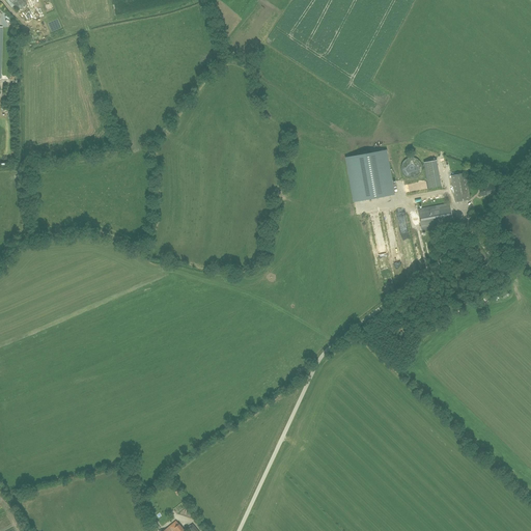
[(9,0),(14,5),(18,10),(21,8),(26,4),(22,0),(9,0)]
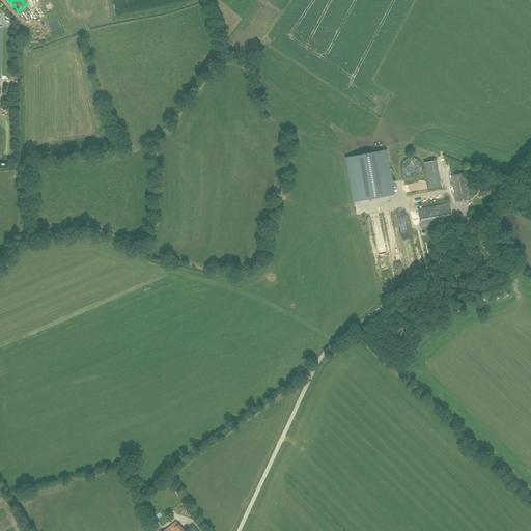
[(35,0),(24,0),(26,4),(32,19),(43,15),(35,0)]
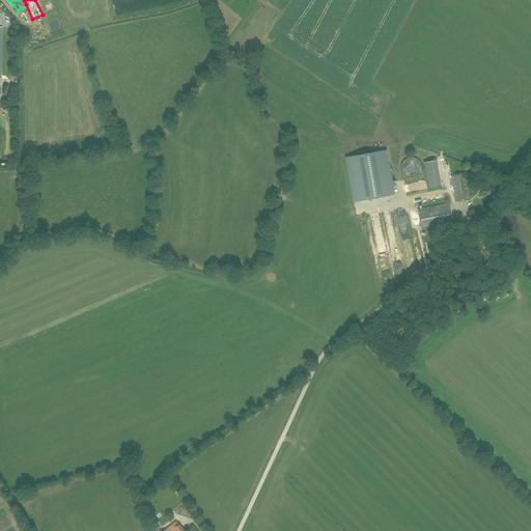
[(386,150),(365,155),(346,158),(354,201),(394,194),(386,150)]
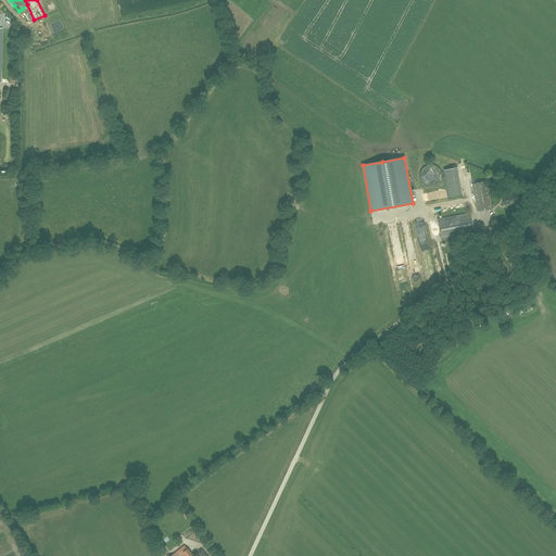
[(442,179),(442,177),(442,175),(442,173),(441,172),(441,169),(439,168),(438,167),(436,166),(434,165),(432,165),(430,165),(428,165),(427,166),(425,167),(424,168),(421,169),(421,172),(420,173),(420,175),(420,177),(420,179),(421,180),(421,182),(424,184),(425,186),(427,186),(428,187),(430,187),(432,187),(434,187),(436,186),(438,186),(439,184),(441,182),(441,180),(442,179)]
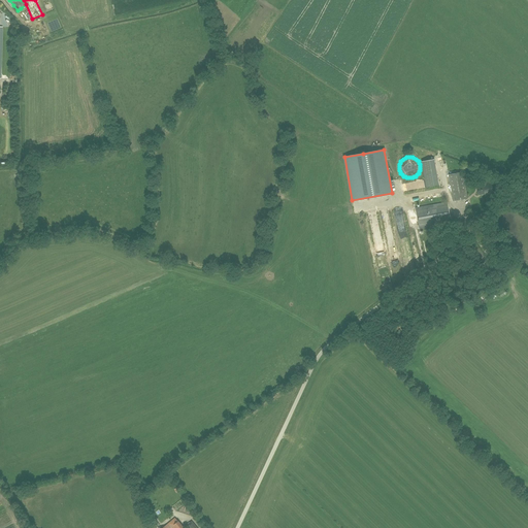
[(438,185),(434,160),(422,162),(426,187),(438,185)]
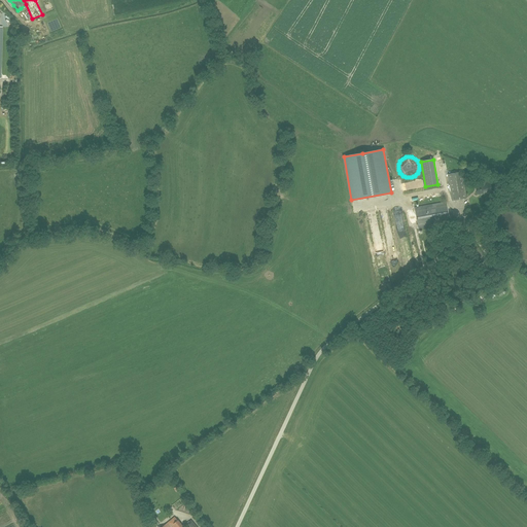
[(448,174),(453,201),(466,199),(462,172),(448,174)]
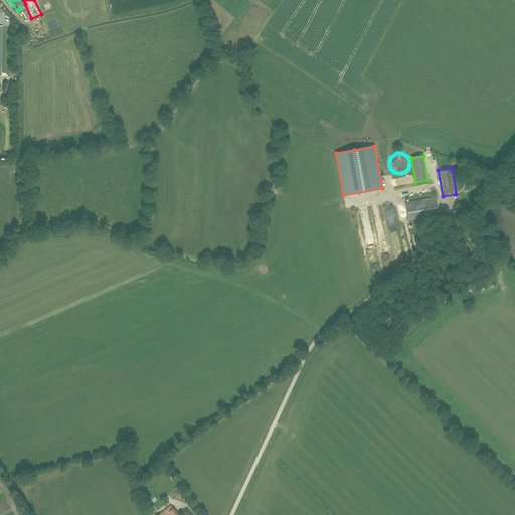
[(474,174),(471,175),(468,175),(469,181),(465,181),(467,190),(475,188),(475,189),(481,188),(479,179),(475,180),(474,174)]
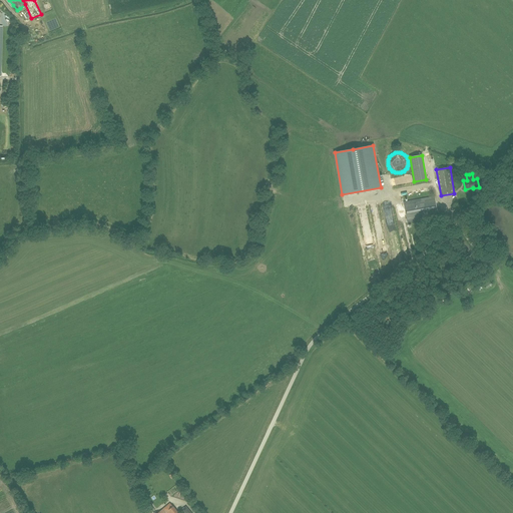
[(404,202),(408,222),(438,217),(435,196),(404,202)]
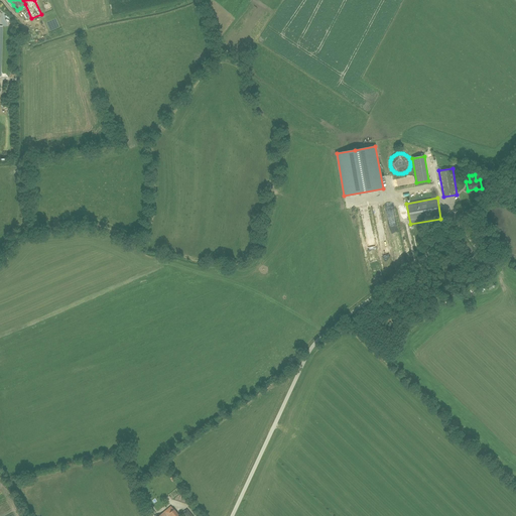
[(497,265),(502,262),(498,255),(493,259),(497,265)]
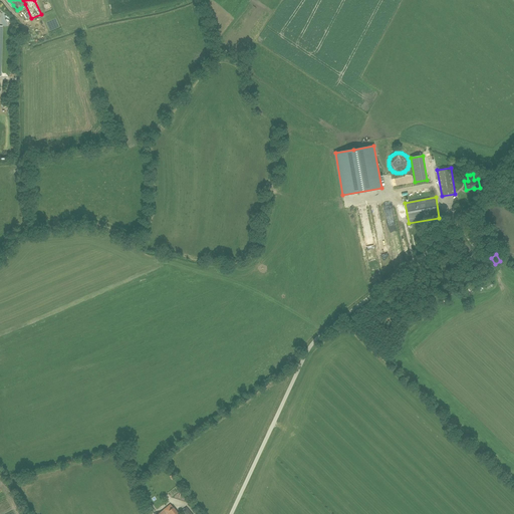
[(487,289),(493,285),(490,280),(484,284),(487,289)]
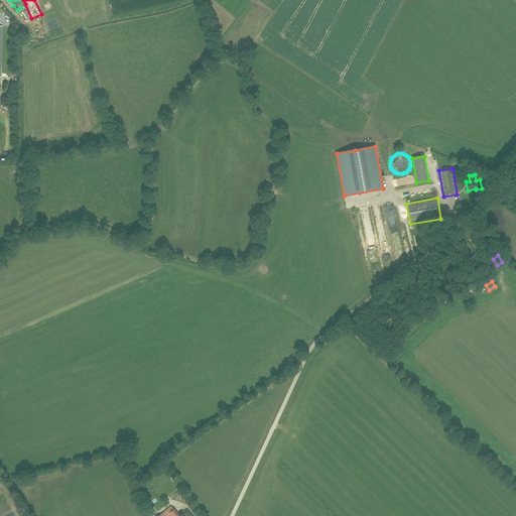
[(172,498),(181,492),(179,488),(169,495),(172,498)]
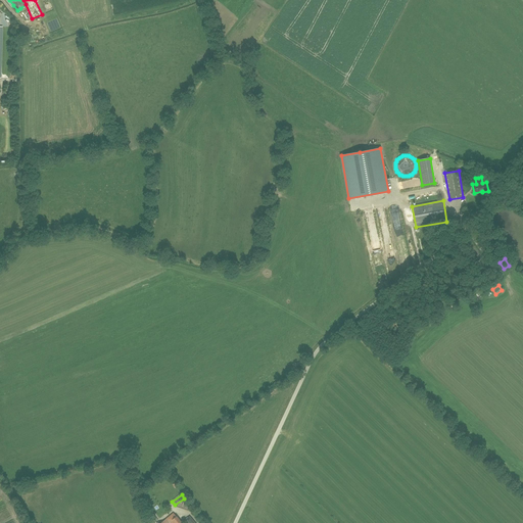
[(182,522),(174,513),(167,519),(170,522),(182,522)]
